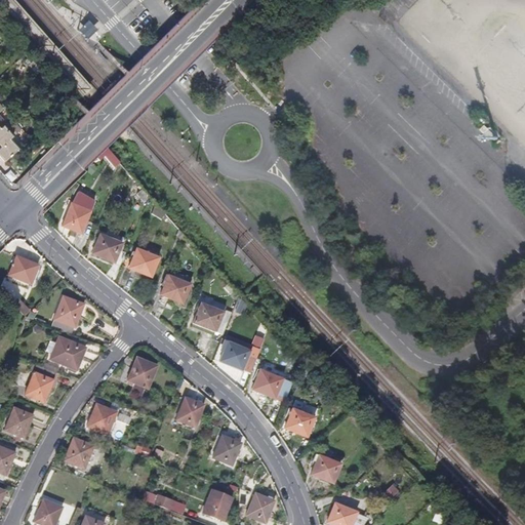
[(0,0),(0,1),(7,9),(63,72),(74,85),(83,96),(93,87),(15,0),(0,0)]
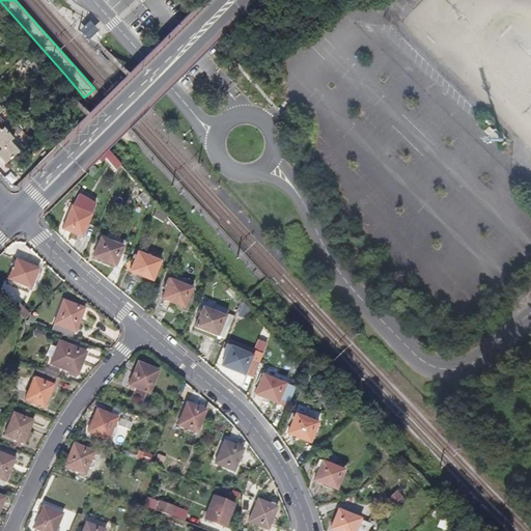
[(89,23),(81,31),(89,40),(99,32),(89,23)]
